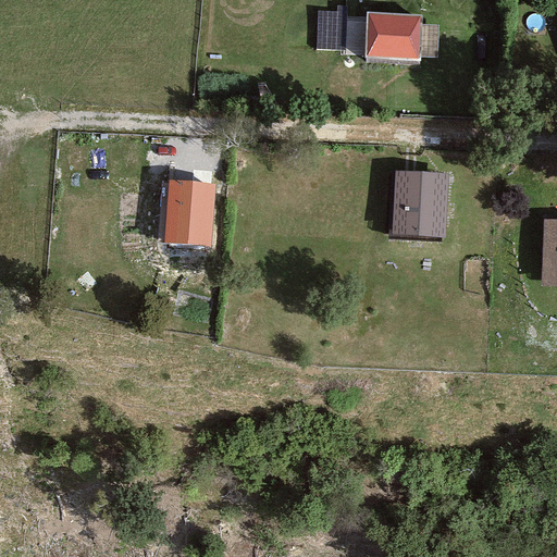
[(317,49),(344,50),(345,7),(336,7),(336,11),(318,10),(317,49)]
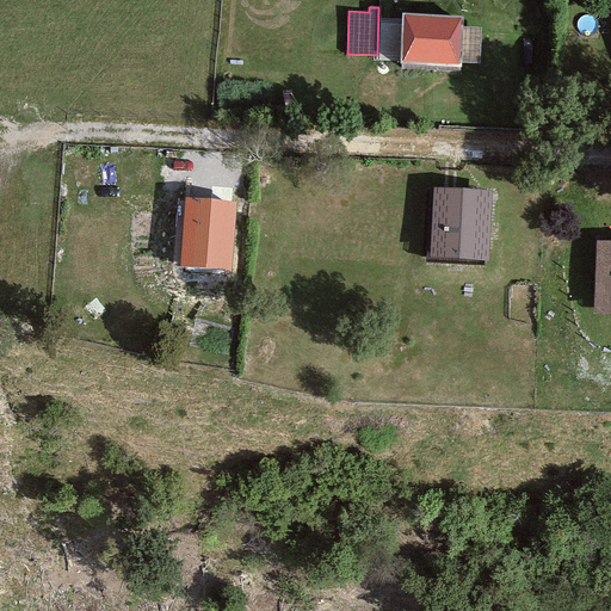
[(462,17),(401,13),(399,65),(460,67),(462,17)]
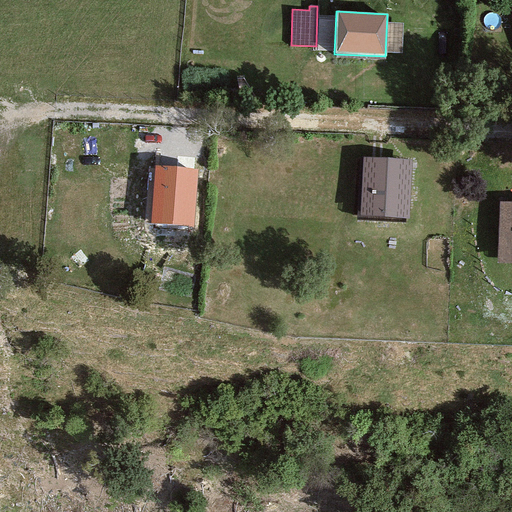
[(407,219),(410,159),(362,157),(360,217),(407,219)]
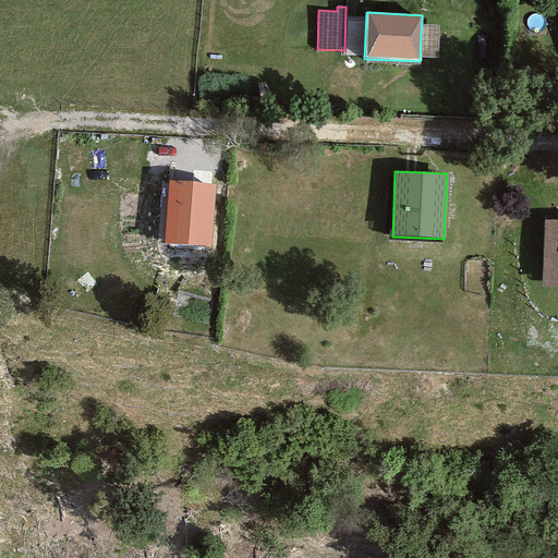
[(210,249),(215,184),(168,181),(164,245),(210,249)]
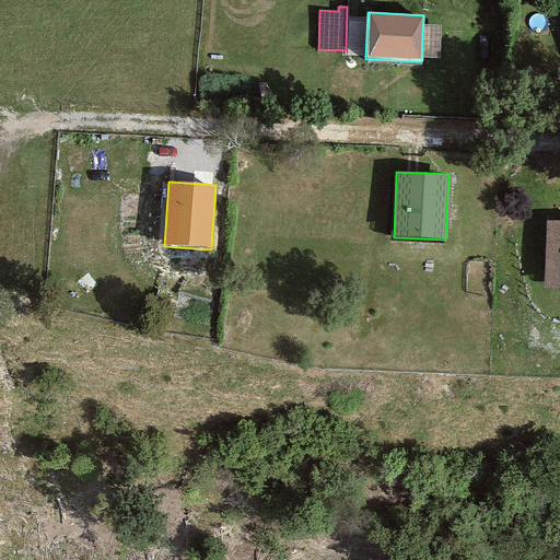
[(559,221),(546,221),(543,286),(559,286),(559,221)]
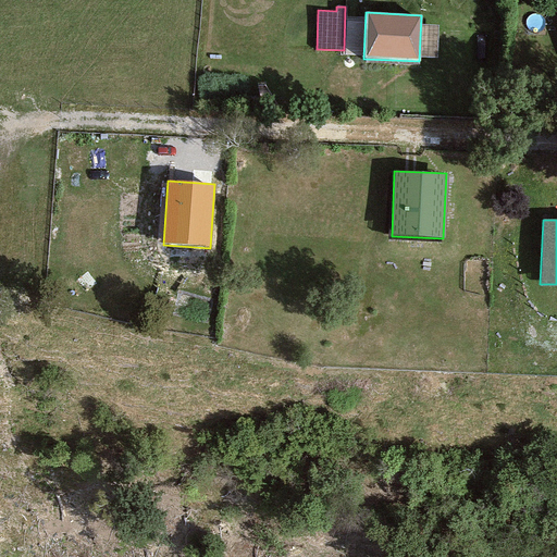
All buildings are outlined.
